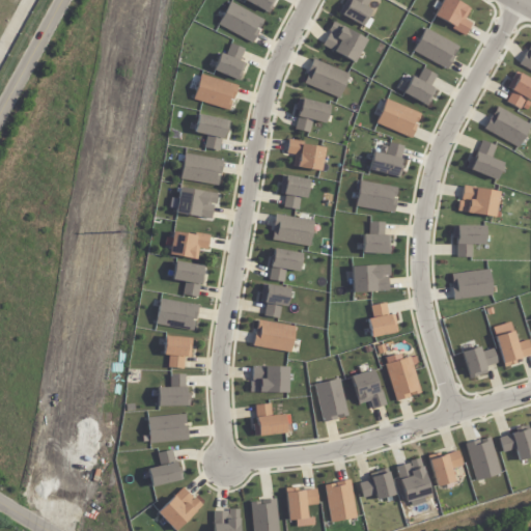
[(244,0),(268,14),(274,0),(244,0)]
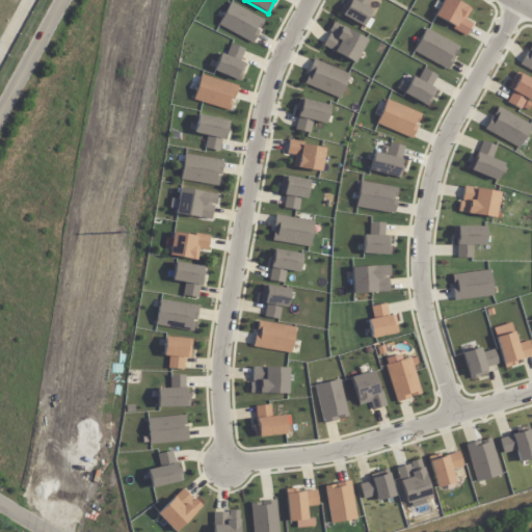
[(371,10),(366,7),(369,0),(345,0),(339,14),(362,26),(371,10)]
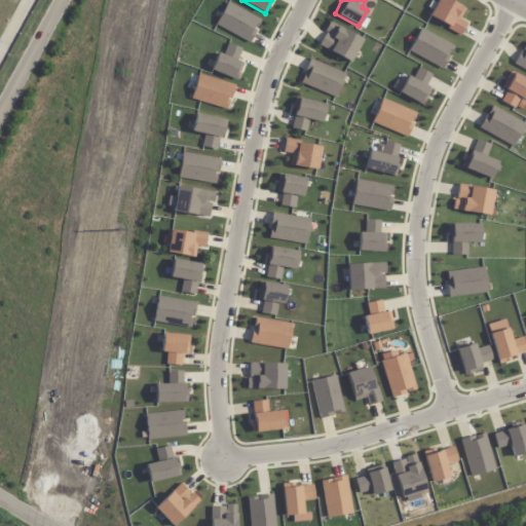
[(428,15),(437,0),(448,0),(465,9),(460,20),(466,23),(460,36),(447,29),(448,27),(428,15)]
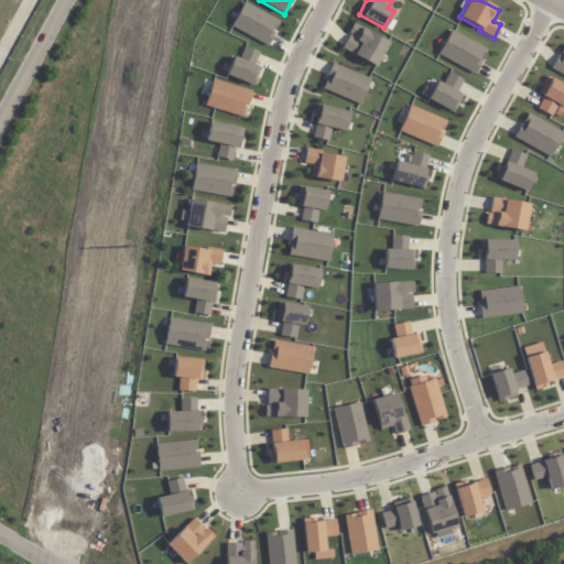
[(231,26),(245,2),(280,22),(274,31),(271,30),(271,31),(274,32),(268,45),(231,26)]
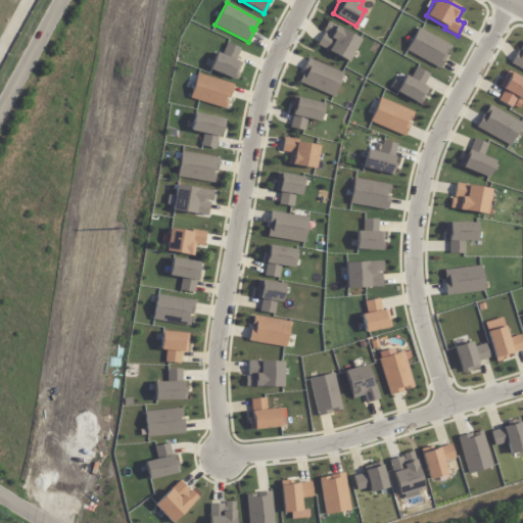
[(317,45),(324,32),(322,31),(327,21),(361,40),(348,62),(317,45)]
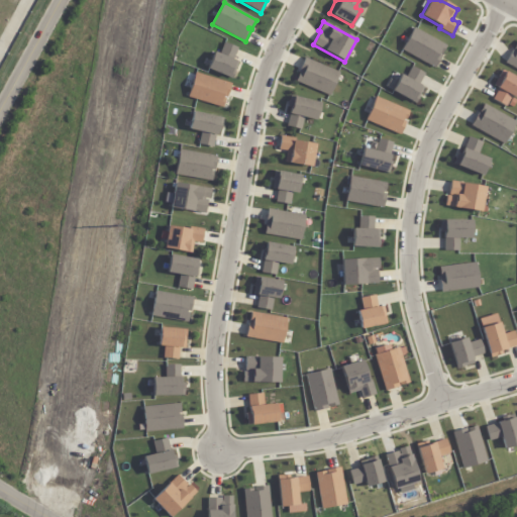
[(401,49),(413,27),(445,45),(441,55),(438,53),(437,55),(440,56),(434,68),(401,49)]
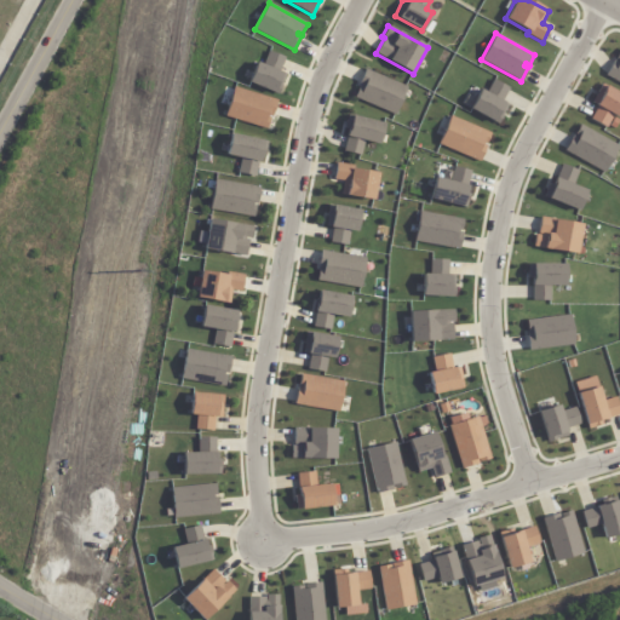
[(619,50),(619,84),(604,75),(613,61),(615,62),(616,61),(615,59),(619,50)]
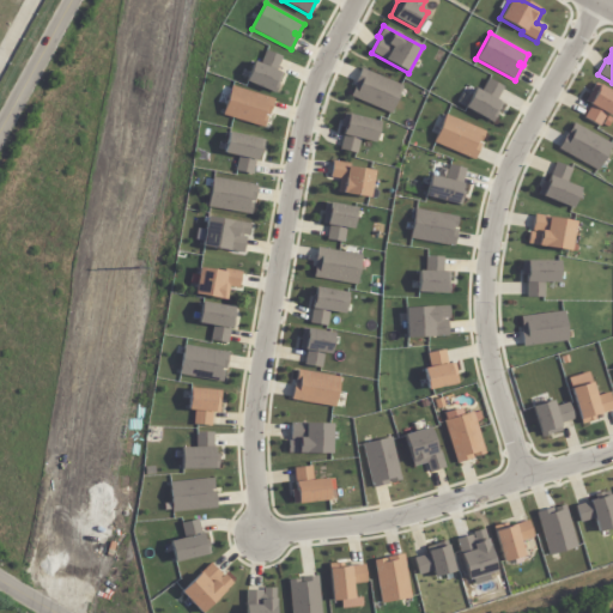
[(275,95),(284,73),(278,71),(283,56),(265,50),(259,64),(254,62),(247,78),(246,78),(244,80),(246,82),(248,83),(248,84),(275,95)]
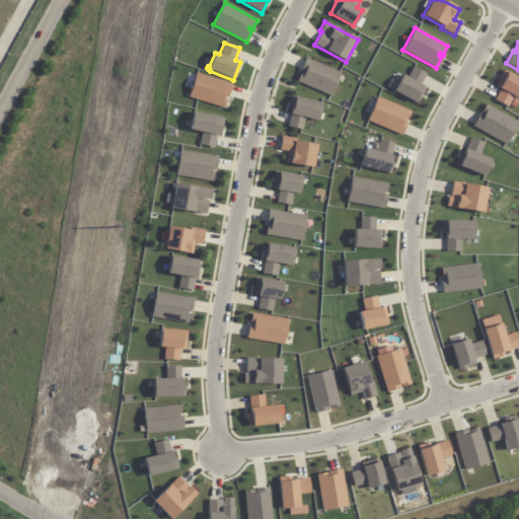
[(295,82),(299,72),(302,73),(302,72),(300,71),(305,58),(341,72),(330,96),(295,82)]
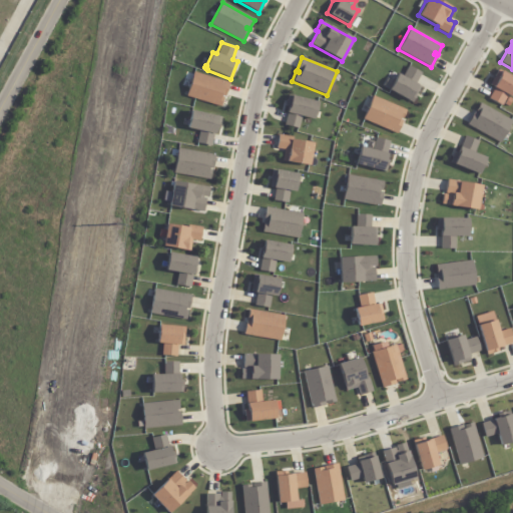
[(389,89),(397,74),(402,77),(408,66),(421,73),(415,84),(420,87),(412,102),(389,89)]
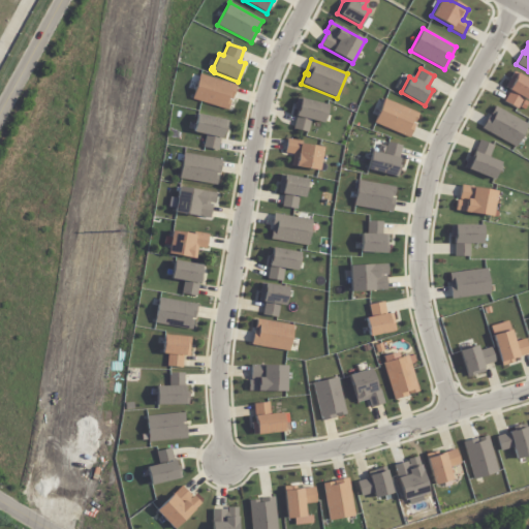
[(512,71),(528,80),(528,99),(528,101),(523,99),(518,110),(503,102),(508,91),(507,90),(508,90),(504,88),(512,71)]
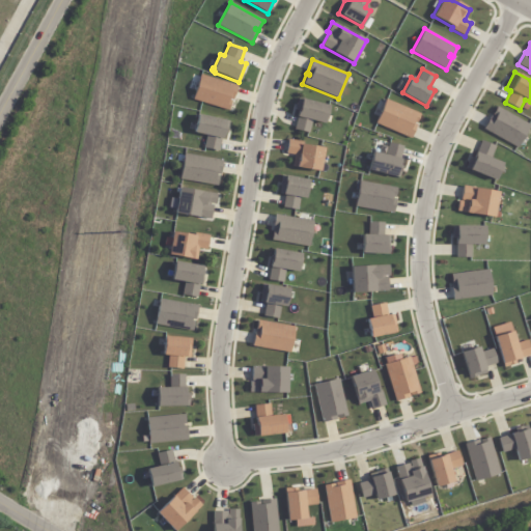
[(192,100),(200,75),(236,86),(232,100),(228,99),(228,101),(231,102),(228,111),(192,100)]
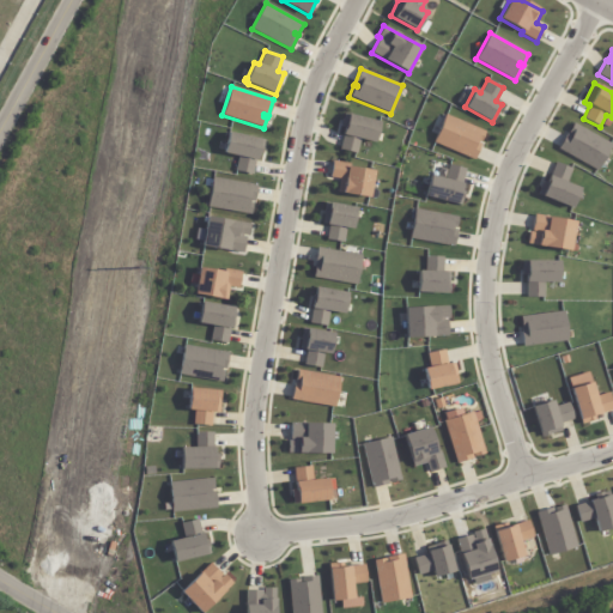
[(343,113),(380,121),(375,144),(359,140),(356,153),(339,150),(343,135),(338,134),(343,113)]
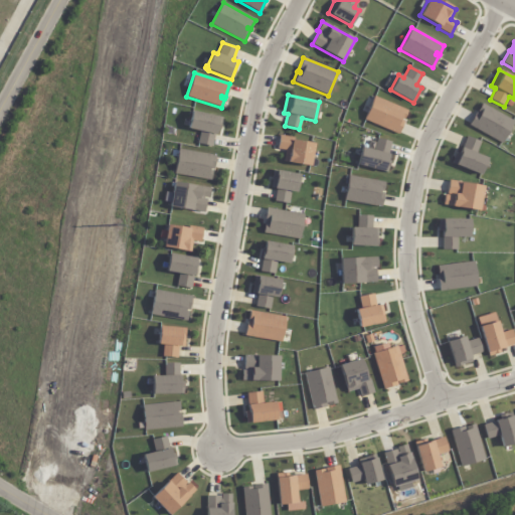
[(364,120),(373,97),(407,111),(403,120),(400,119),(400,120),(403,121),(398,134),(364,120)]
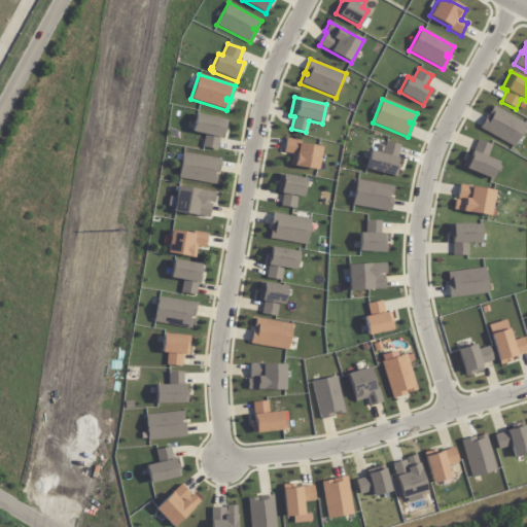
[(479,129),(486,115),(490,117),(490,116),(487,114),(492,105),(526,125),(514,148),(479,129)]
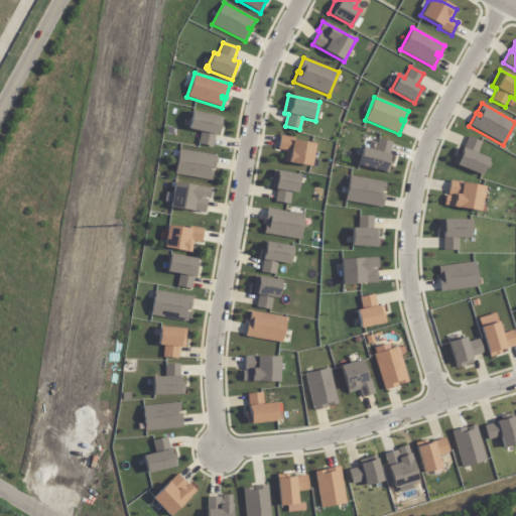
[(187,129),(191,111),(223,118),(222,123),(222,124),(220,130),(217,129),(216,135),(215,134),(212,147),(197,143),(200,132),(187,129)]
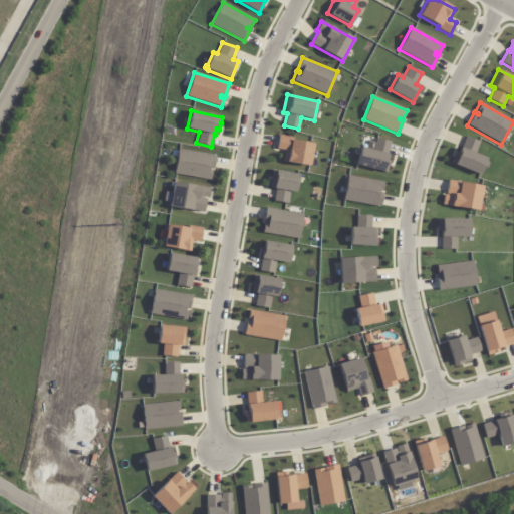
[(278,136),(293,138),(292,141),(313,144),(309,166),(282,162),(283,157),(285,154),(285,151),(276,149),(278,136)]
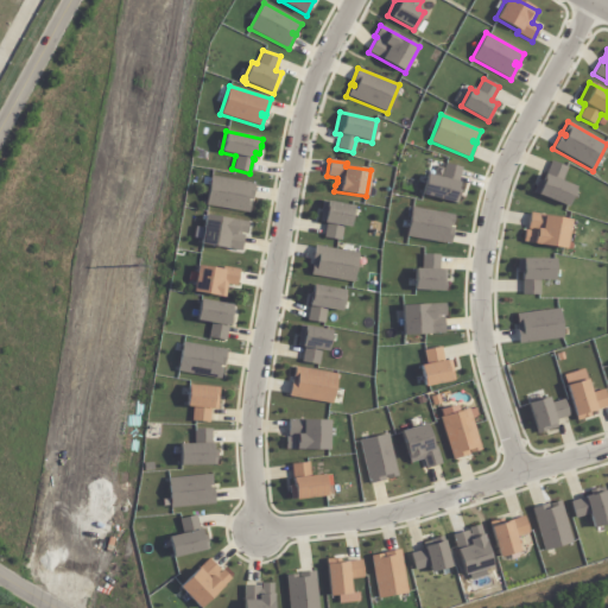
[(538,179),(542,181),(544,175),(545,175),(551,160),(568,168),(562,182),(575,187),(567,207),(532,194),(538,179)]
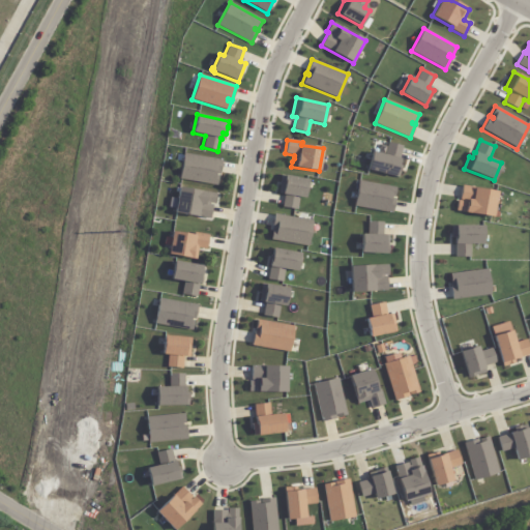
[(366,170),(372,151),(377,153),(379,145),(387,146),(387,143),(402,146),(399,158),(400,158),(399,165),(402,166),(399,177),(366,170)]
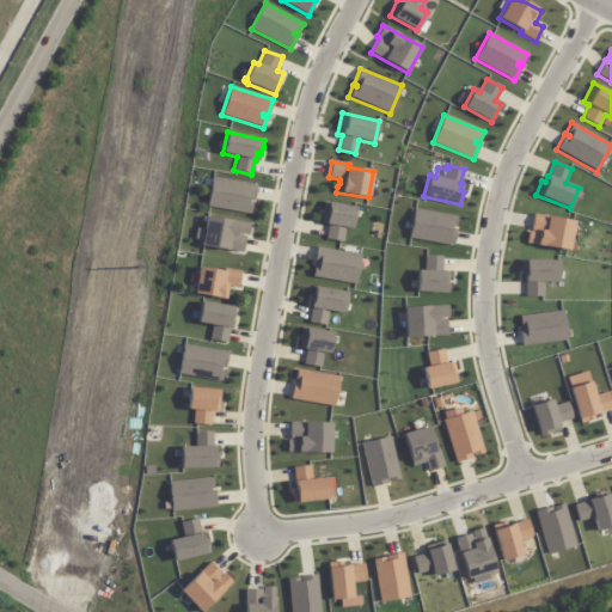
[(207,208),(212,178),(256,185),(254,202),(249,201),(249,202),(252,203),(250,214),(207,208)]
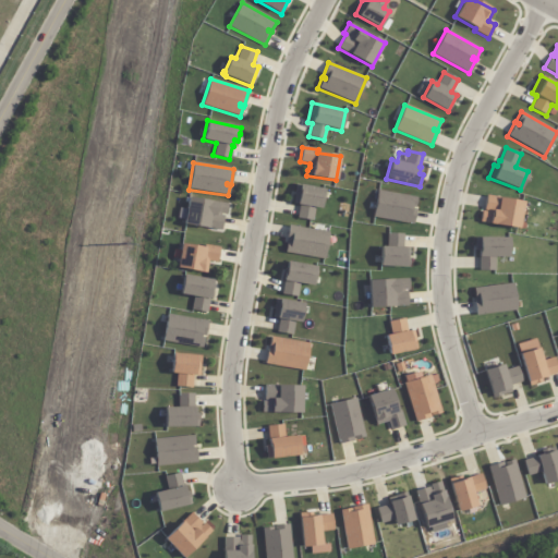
[(295,184),(324,190),(320,209),(315,208),(313,221),(296,218),(299,205),(292,204),(295,184)]
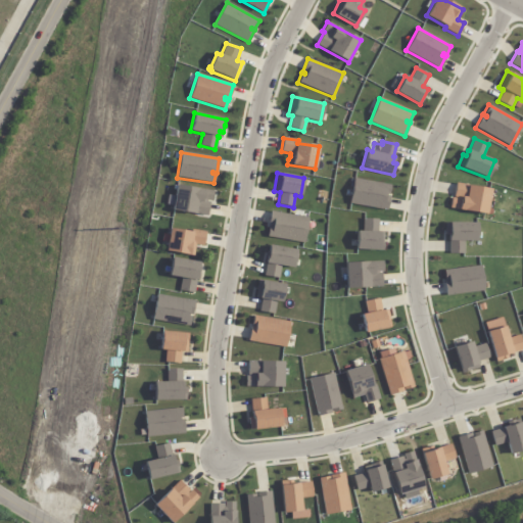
[(352,179),(390,185),(389,195),(385,194),(385,195),(389,196),(387,210),(348,203),(352,179)]
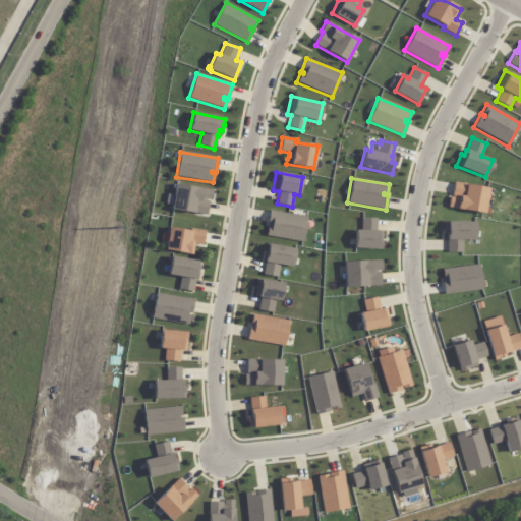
[(448,208),(450,197),(454,197),(455,195),(451,195),(454,182),(488,188),(485,208),(490,209),(489,214),(484,213),(484,214),(448,208)]
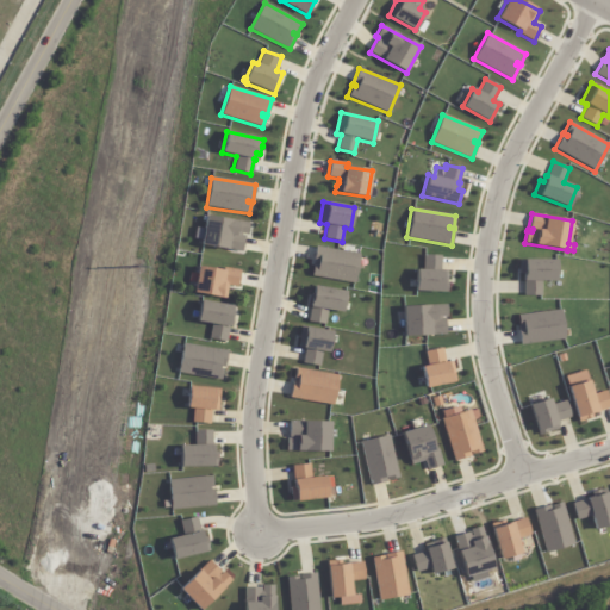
[(206,216),(249,223),(247,235),(241,234),(241,236),(244,236),(242,253),(200,246),(201,241),(193,238),(195,228),(204,229),(206,216)]
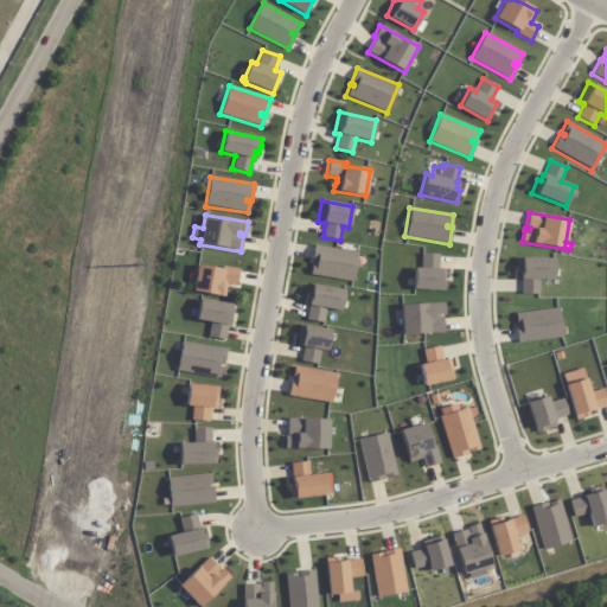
[(313,246),(357,253),(352,282),(310,275),(312,262),(311,262),(313,246)]
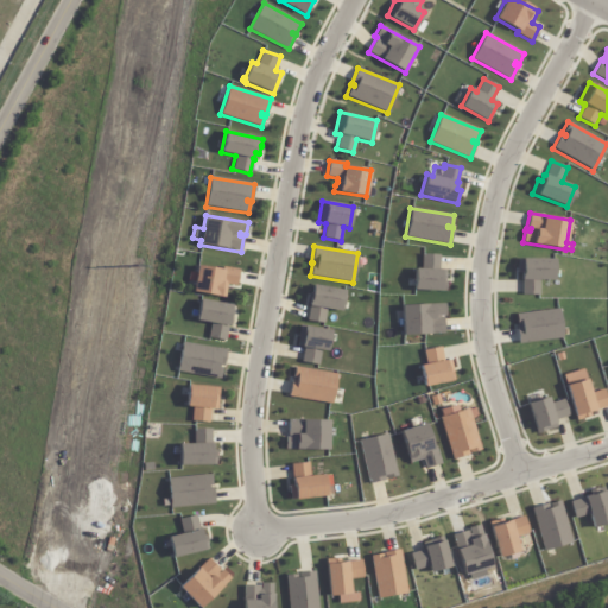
[(413,268),(420,268),(422,254),(439,254),(438,270),(445,271),(445,283),(445,292),(413,290),(413,268)]
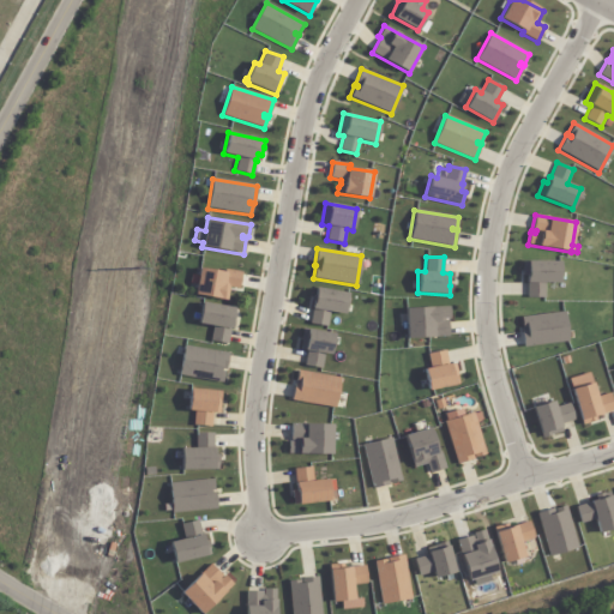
[(522,262),(560,262),(560,284),(545,284),(545,298),(527,298),(527,283),(525,283),(525,276),(522,276),(522,262)]
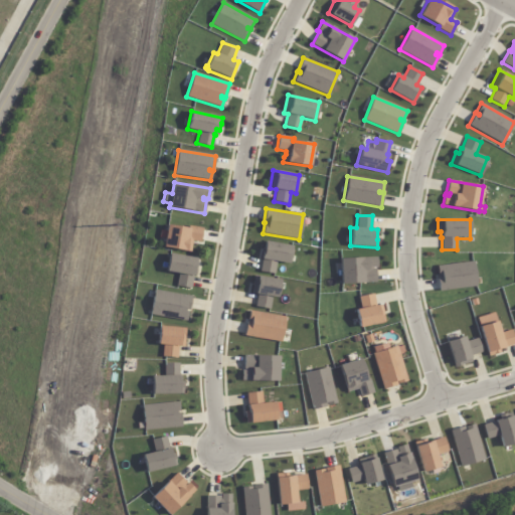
[(167,224),(188,228),(188,225),(202,228),(200,242),(192,241),(190,251),(163,247),(164,238),(160,237),(161,230),(166,231),(167,224)]
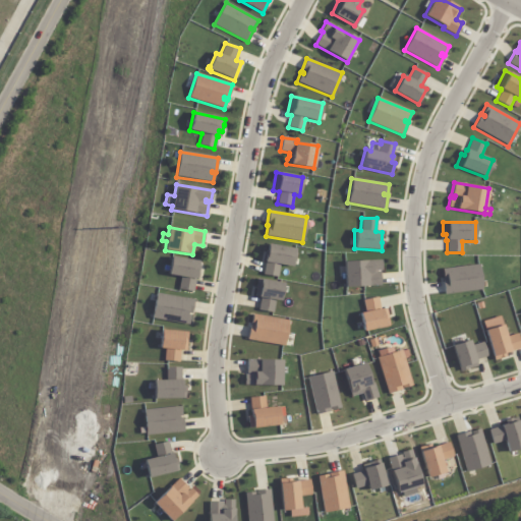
[(263,275),(265,263),(264,262),(267,244),(295,249),(292,267),(280,265),(278,277),(263,275)]
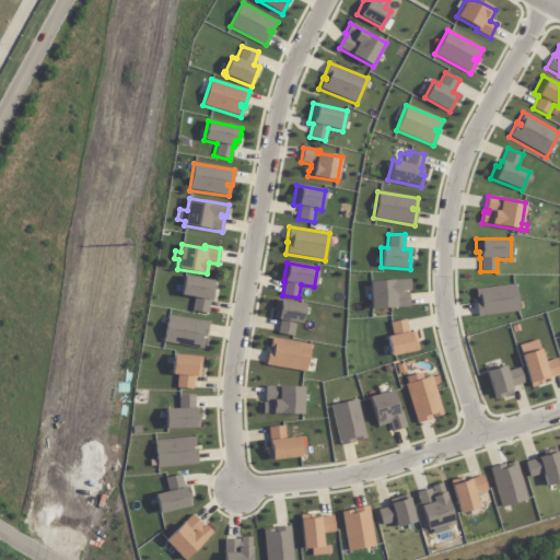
[(184,276),(214,280),(211,301),(210,301),(208,314),(191,311),(194,298),(179,295),(184,276)]
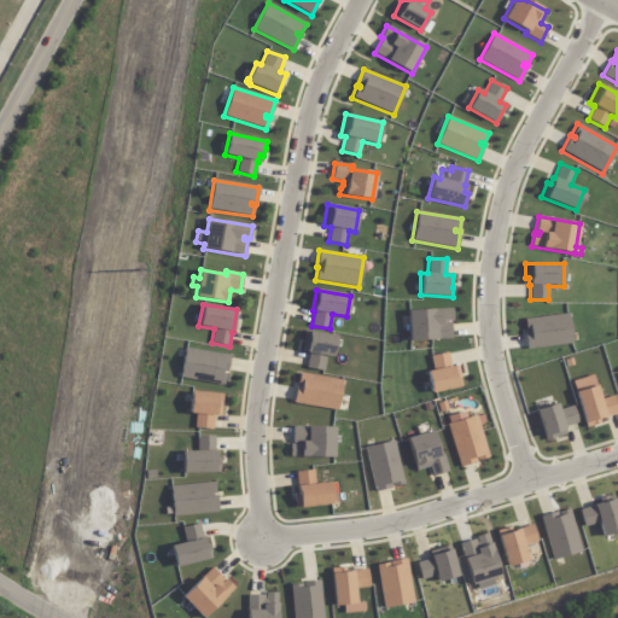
[(407,310),(452,309),(453,321),(447,321),(447,322),(450,322),(452,339),(408,342),(407,310)]
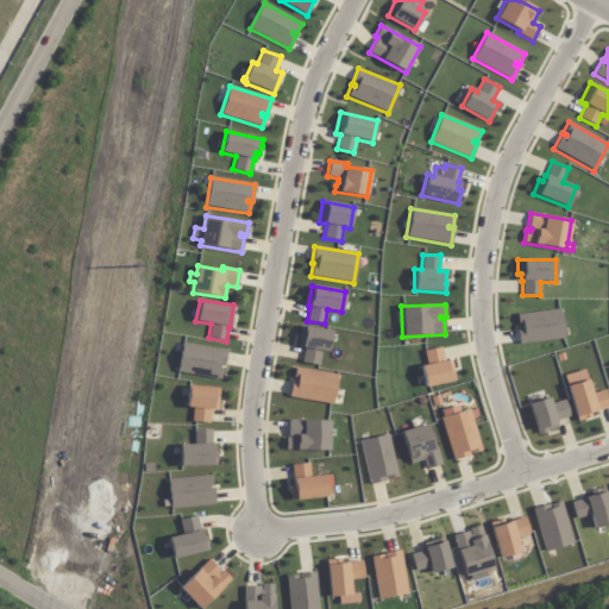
[(515,314),(560,309),(564,339),(520,344),(518,328),(520,328),(520,325),(516,326),(515,314)]
